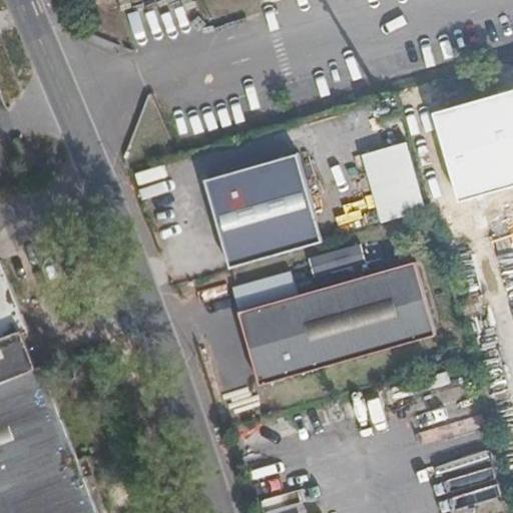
[(362,150),(381,220),(428,208),(409,137),(362,150)]
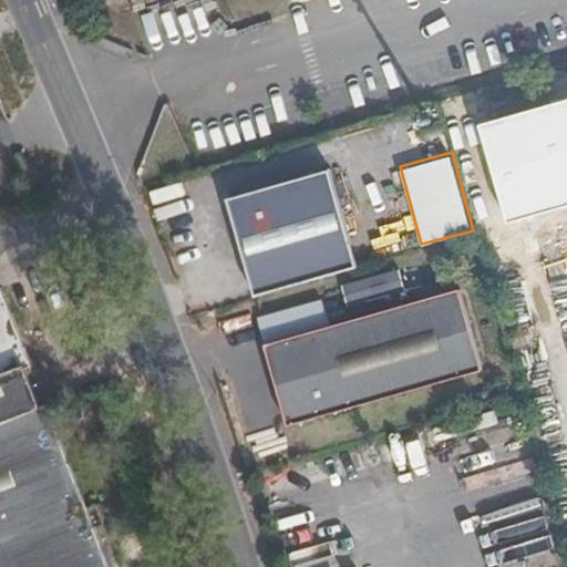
[(226,199),(255,298),(358,267),(329,169),(226,199)]
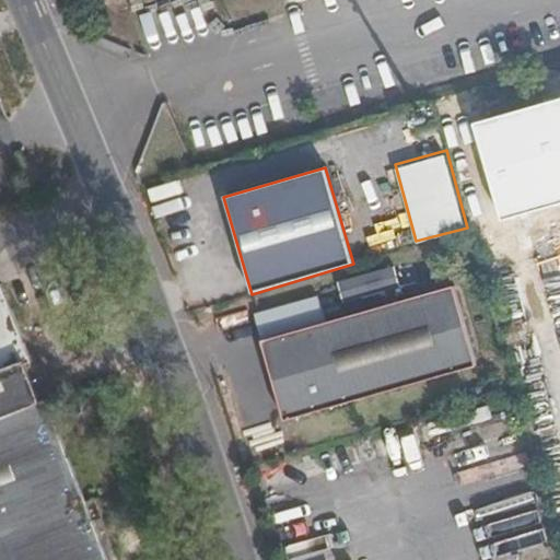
[(377,268),(340,280),(347,299),(384,287),(377,268)]
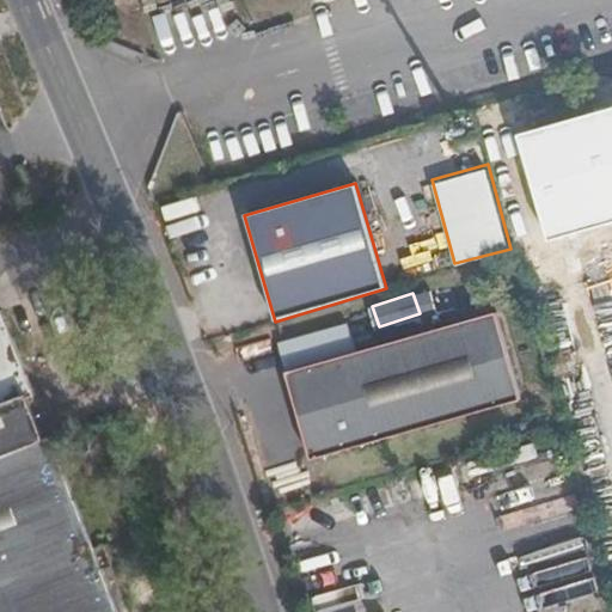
[(0,611),(118,611),(53,438),(47,441),(29,393),(34,392),(0,303),(0,611)]
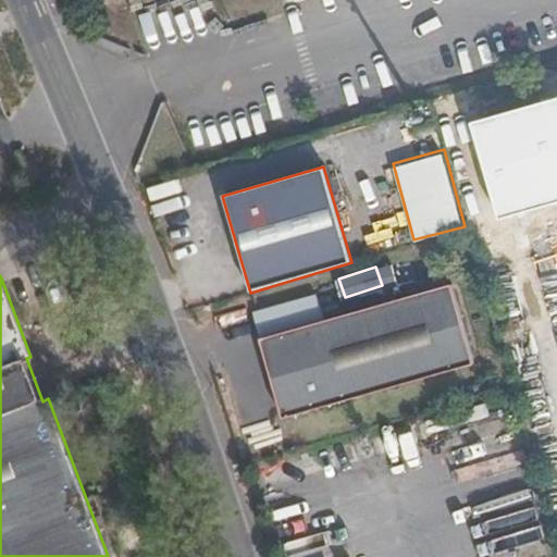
[(473,361),(452,282),(260,338),(283,418),(473,361)]
